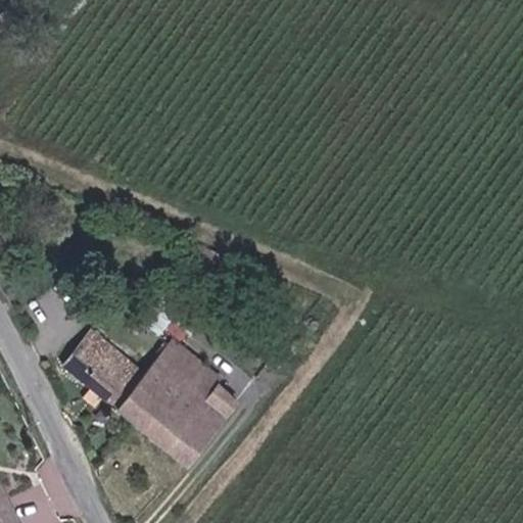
[(62,367),(162,448),(179,429),(130,389),(134,385),(127,360),(91,331),(62,367)]
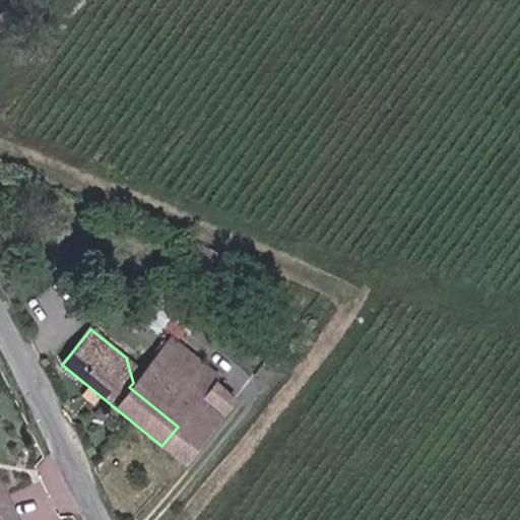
[(178,427),(161,446),(185,464),(215,426),(195,410),(215,384),(220,378),(171,336),(133,383),(129,387),(178,427)]
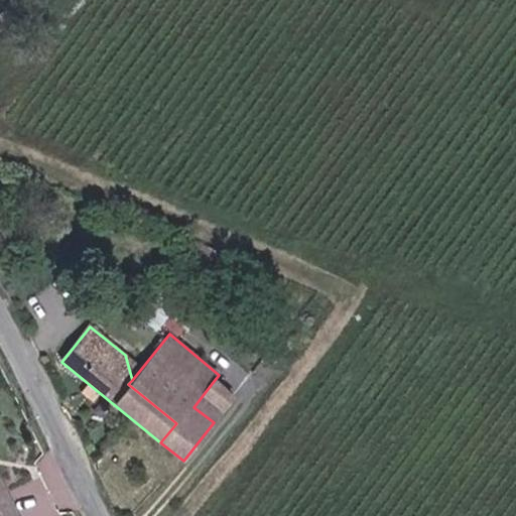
[(194,407),(214,422),(235,396),(214,381),(194,407)]
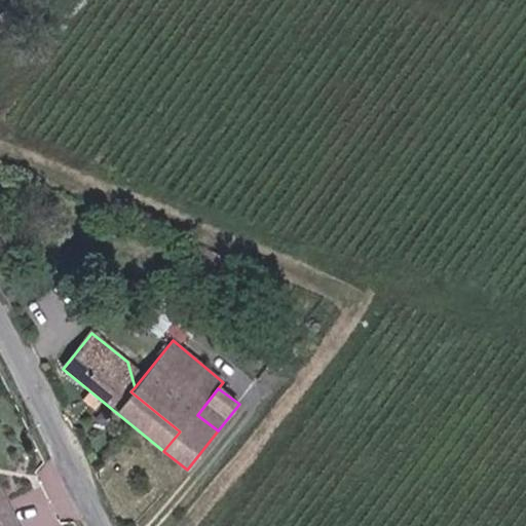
[(0,525),(20,525),(0,485),(0,525)]
